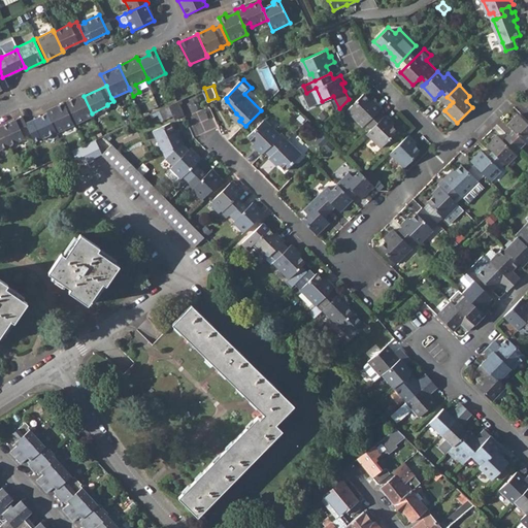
[(368,122),(373,127),(385,116),(380,110),(383,107),(377,101),(375,102),(372,99),(365,92),(349,108),(365,125),(368,122)]
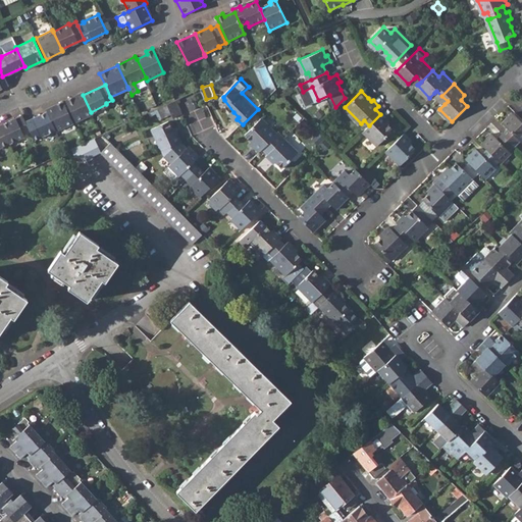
[(65,101),(74,121),(91,113),(91,112),(83,95),(82,93),(65,101)]
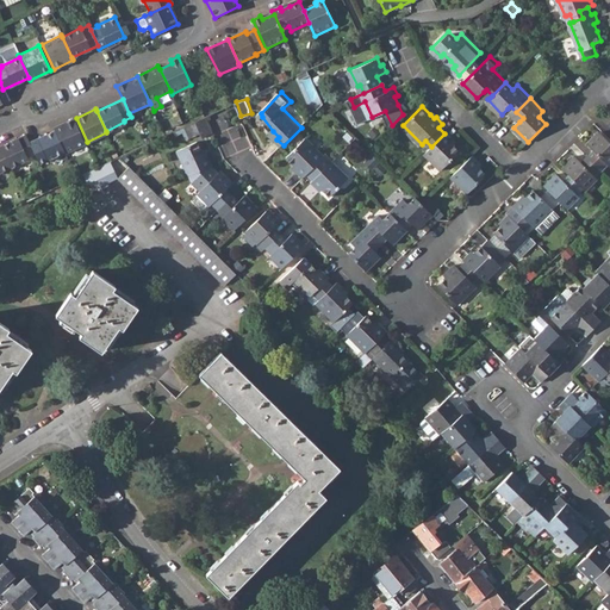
[(191,138),(201,134),(204,137),(213,134),(205,117),(185,126),(191,138)]
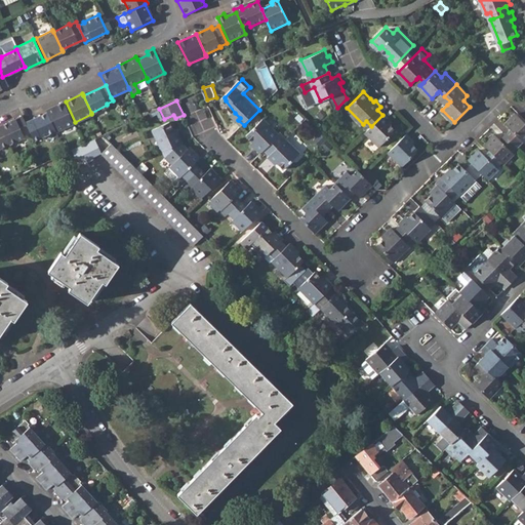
[(54,130),(55,132),(72,124),(63,103),(45,111),(46,113),(54,130)]
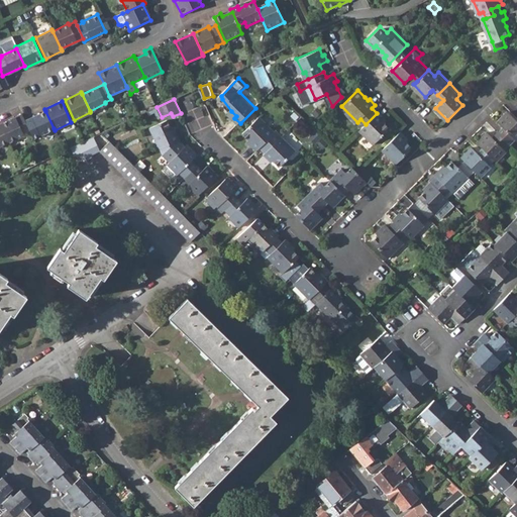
[(516,116),(510,109),(505,115),(503,113),(498,119),(504,125),(498,131),(510,142),(515,137),(516,138),(516,116)]
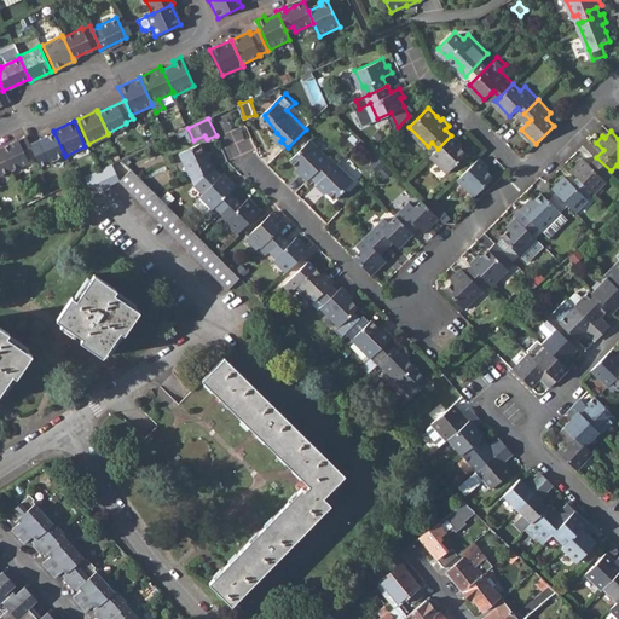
[(46,162),(64,154),(55,133),(42,138),(29,144),(34,156),(38,163),(45,160),(46,162)]
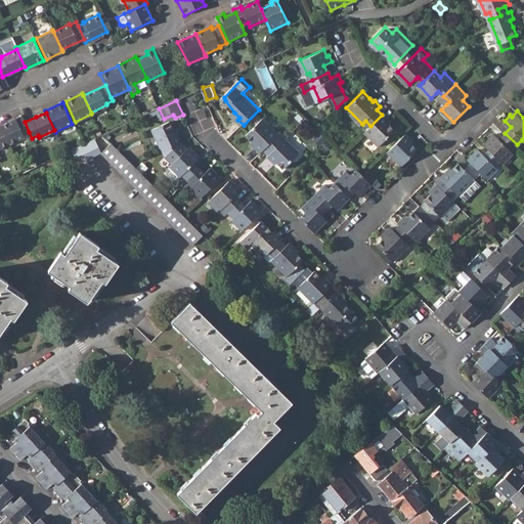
[(384,113),(382,115),(390,123),(392,121),(384,113)]
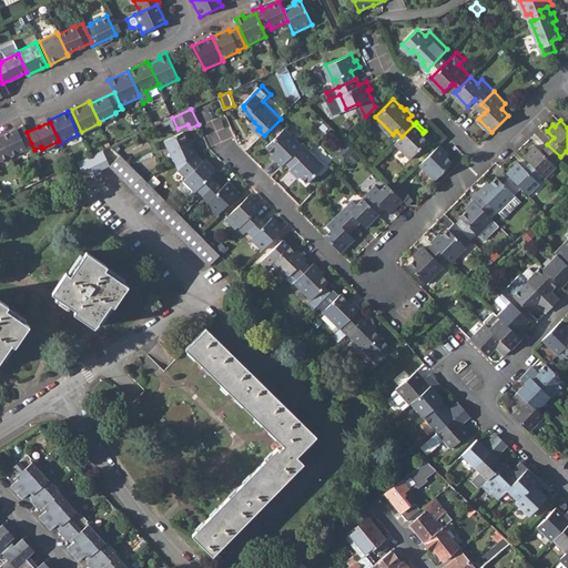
[(429,140),(423,133),(414,124),(402,137),(397,142),(412,158),(429,140)]
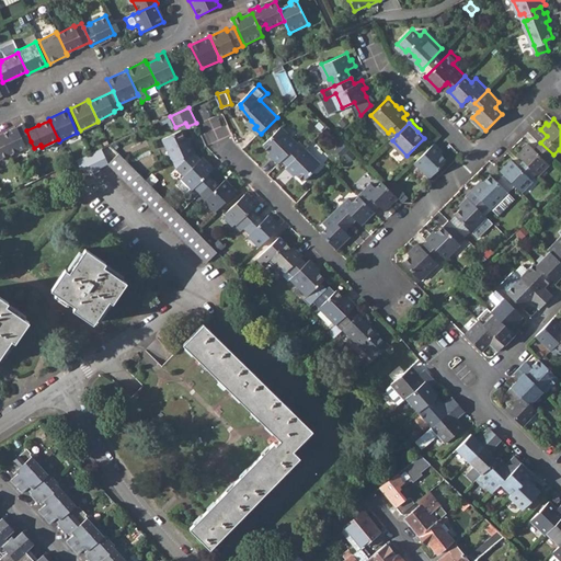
[(24,145),(31,141),(26,130),(24,127),(23,124),(0,134),(0,136),(8,155),(24,146),(24,145)]
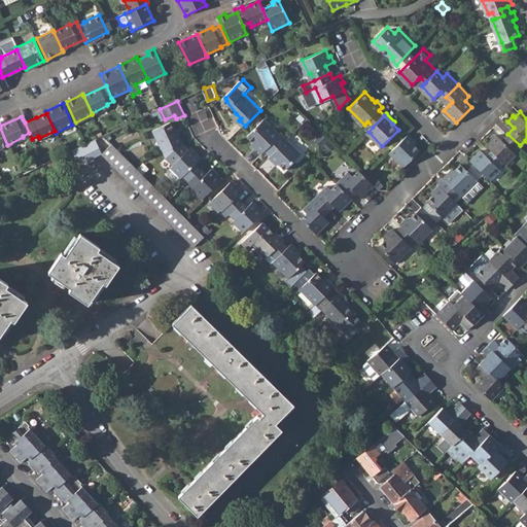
[(255,141),(260,145),(258,147),(265,153),(268,149),(273,144),(279,149),(284,143),(288,138),(283,133),(282,134),(266,118),(250,135),(255,141)]
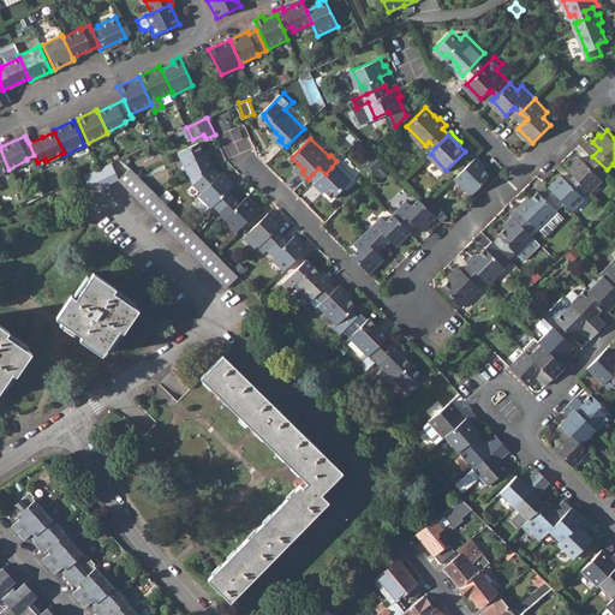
[(215,165),(212,156),(208,159),(204,150),(199,141),(178,150),(191,177),(192,177),(214,166),(215,165)]
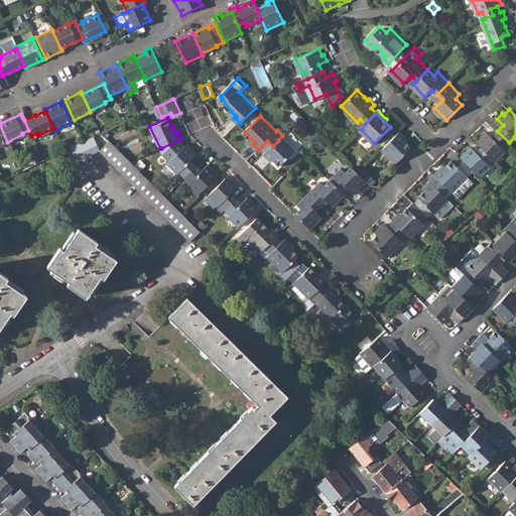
[(486,130),(481,136),(482,137),(478,142),(482,147),(493,158),(495,160),(505,150),(503,148),(509,142),(497,131),(492,136),(486,130)]
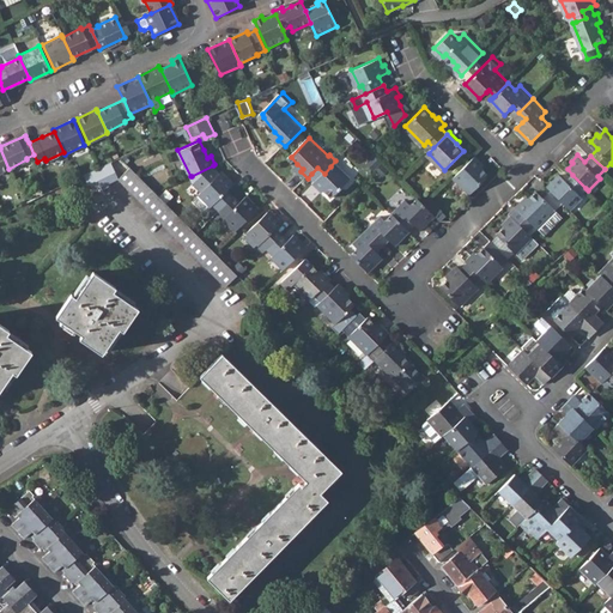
[(490,175),(483,168),(480,164),(481,162),(477,156),(455,178),(472,194),(490,175)]
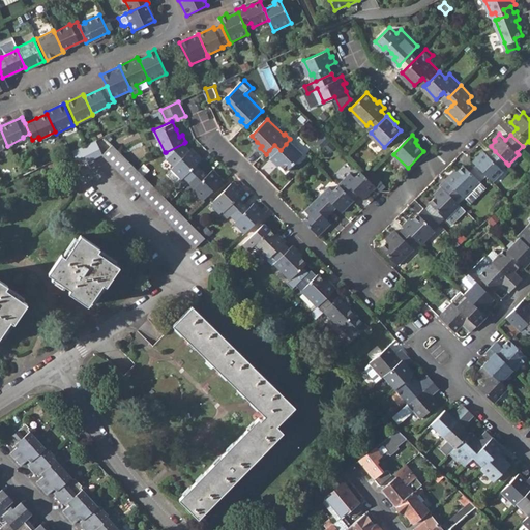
[(269,150),(274,155),(283,164),(289,170),(304,153),(290,139),(286,144),(281,150),(274,145),(269,150)]
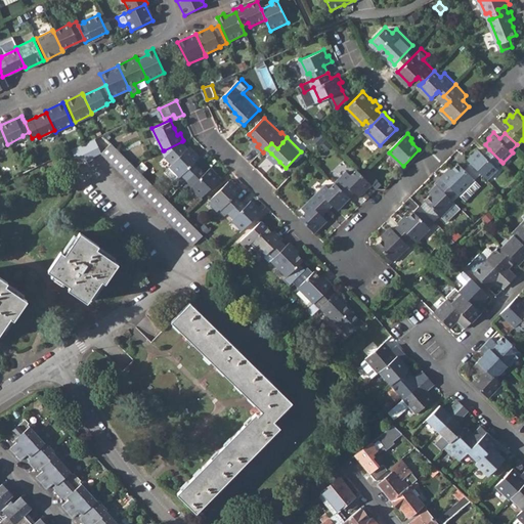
[(182,141),(164,150),(166,156),(173,163),(171,165),(180,175),(183,174),(188,179),(201,168),(194,162),(201,157),(194,150),(192,153),(188,147),(182,141)]
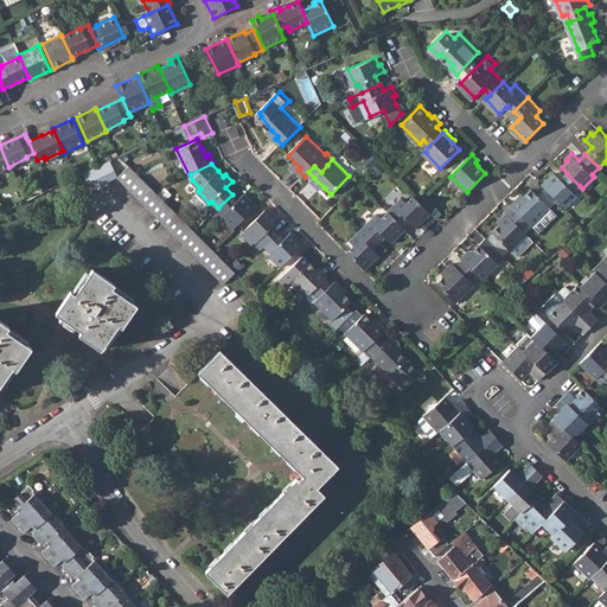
[(117,179),(224,286),(237,273),(131,166),(117,179)]
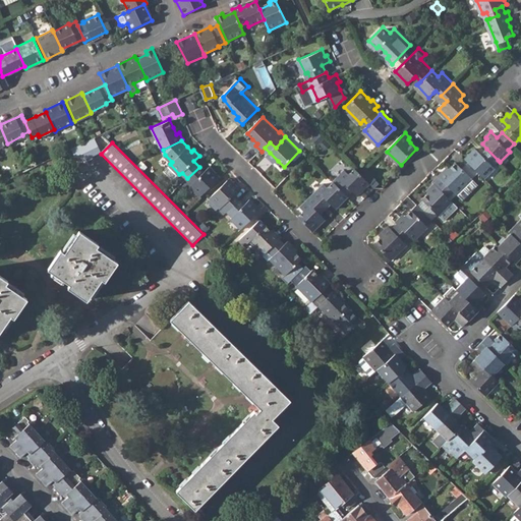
[(474,148),(469,153),(471,155),(466,160),(484,178),(495,168),(493,166),(498,160),(486,149),(481,154),(474,148)]
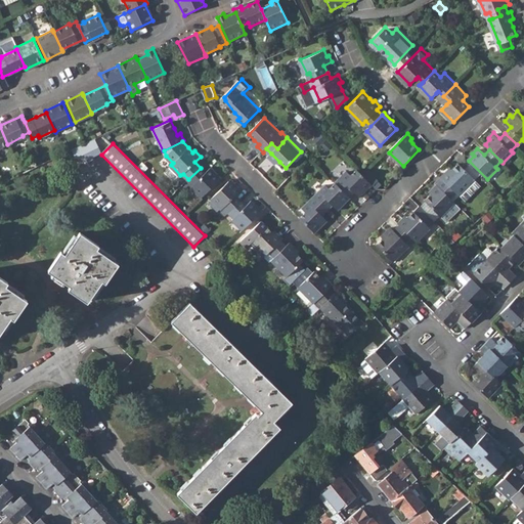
[(277,165),(279,162),(271,154),(269,157),(277,165)]
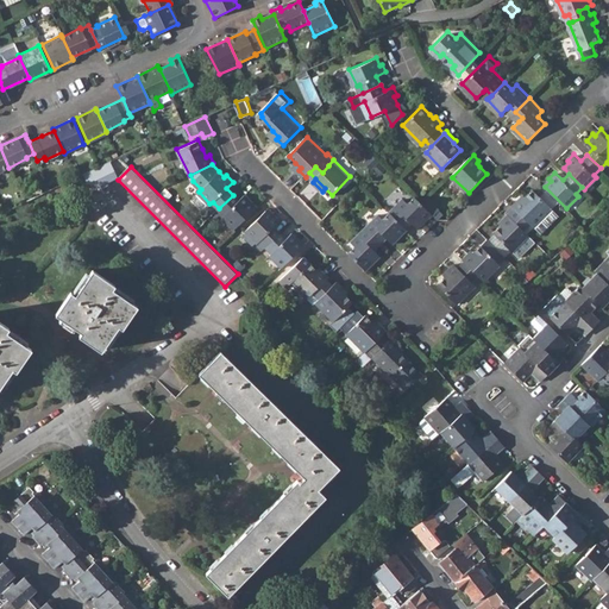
[(518,221),(525,228),(531,223),(534,226),(535,225),(539,230),(544,230),(559,214),(534,188),(527,195),(522,200),(520,198),(513,205),(518,208),(523,215),(518,221)]
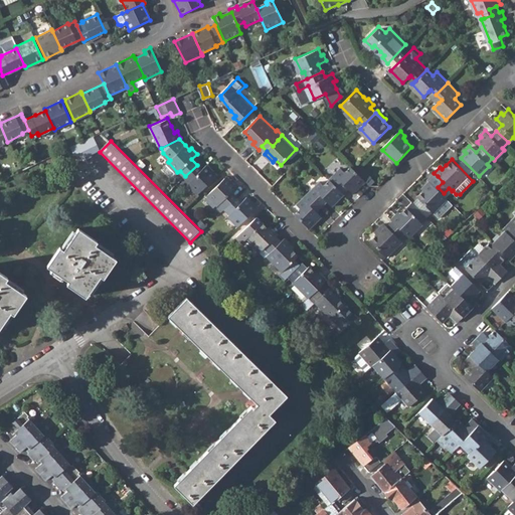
[(177,172),(168,162),(163,168),(171,176),(174,176),(177,172)]
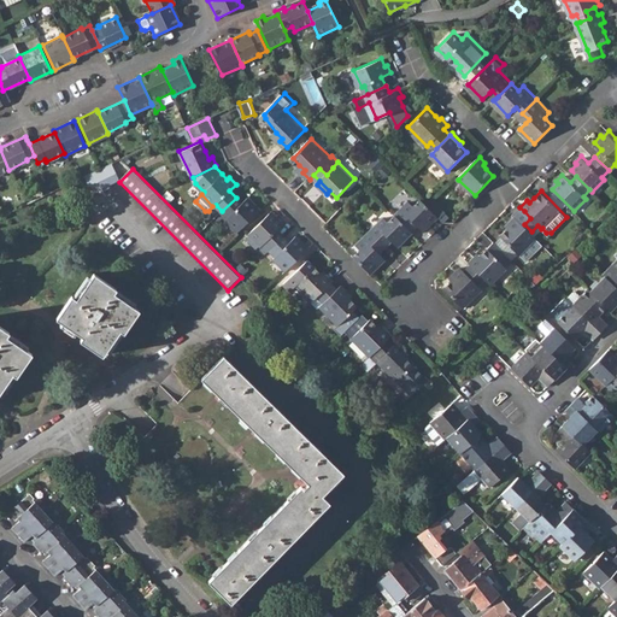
[(239,233),(259,212),(253,206),(256,204),(250,197),(242,204),(236,198),(222,211),(228,217),(225,219),(239,233)]
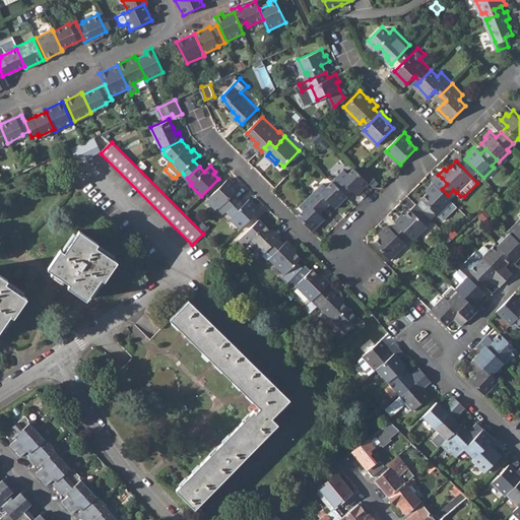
[(334,181),(345,192),(350,188),(352,190),(356,195),(370,182),(354,167),(348,173),(345,170),(334,181)]
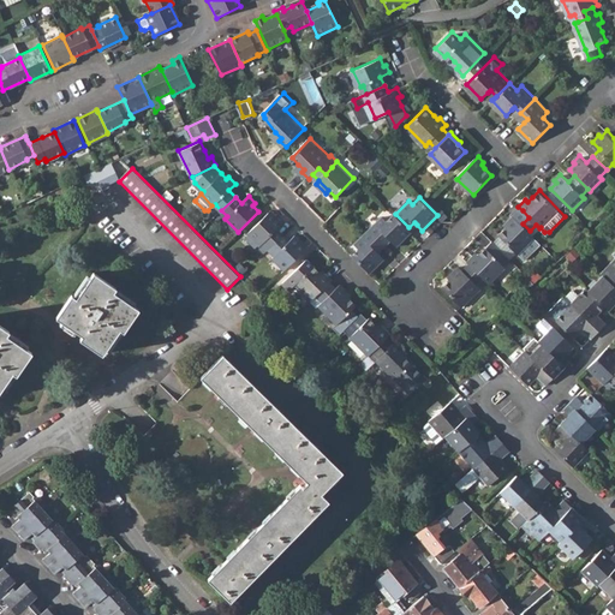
[(507,226),(499,233),(500,234),(514,249),(519,254),(519,252),(535,237),(533,236),(530,231),(523,224),(529,218),(523,210),(518,207),(511,214),(513,215),(507,222),(508,224),(507,226)]
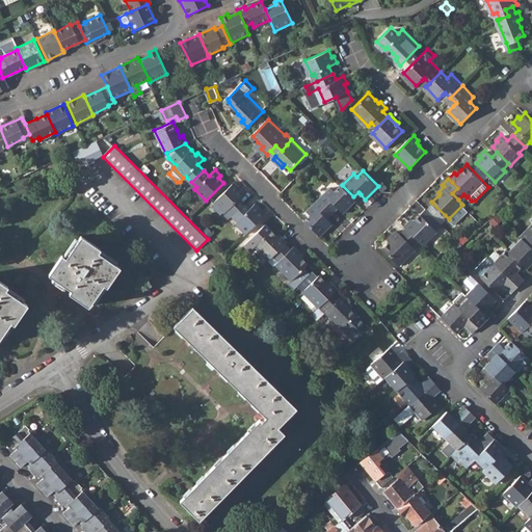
[(244,192),(239,187),(238,189),(233,184),(214,203),(225,214),(228,211),(233,216),(245,204),(239,197),(244,192)]
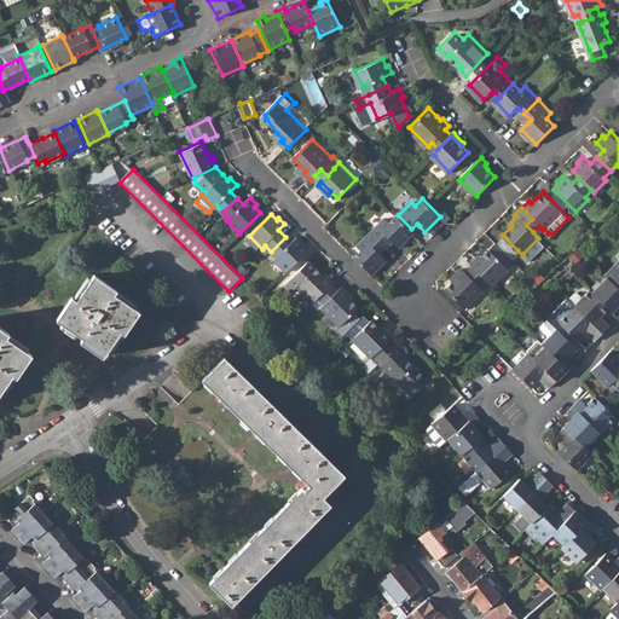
[(372,231),(388,248),(393,242),(397,246),(400,249),(415,233),(414,232),(411,229),(398,215),(391,223),(386,218),(372,231)]
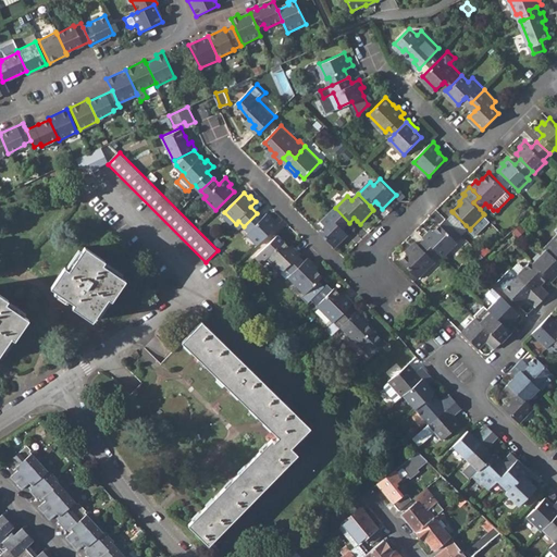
[(483,213),(489,207),(485,203),(480,209),(483,213)]
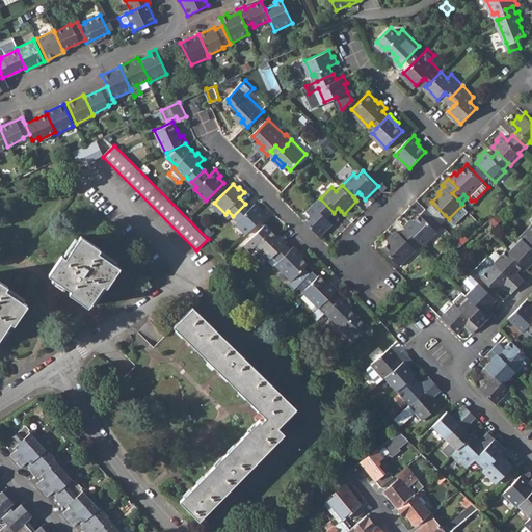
[(334,224),(329,221),(327,219),(334,213),(320,198),(308,211),(312,215),(307,221),(322,236),(334,224)]
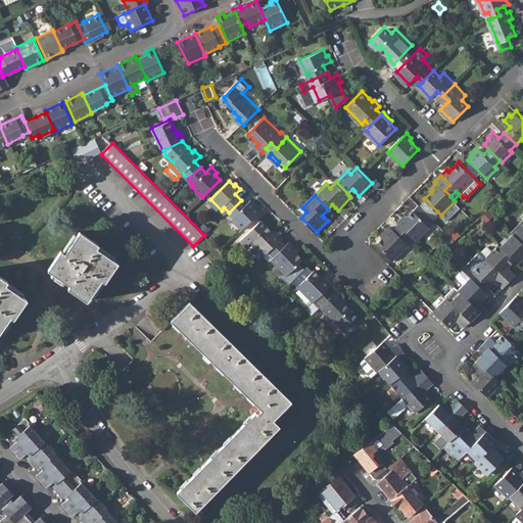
[(242,231),(259,212),(253,207),(255,205),(250,199),(245,205),(241,200),(229,212),(233,218),(231,220),(242,231)]
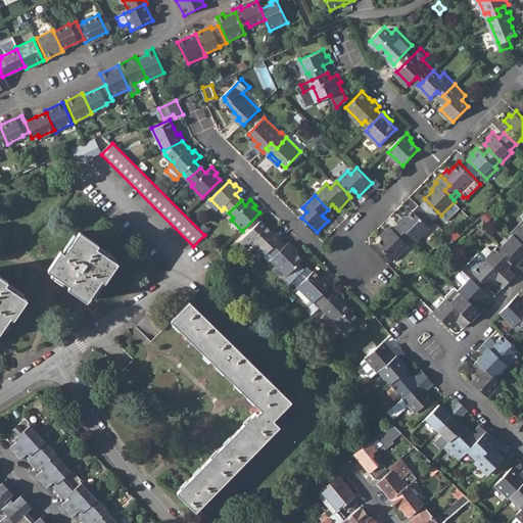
[(437,211),(425,199),(420,204),(431,217),(437,211)]
